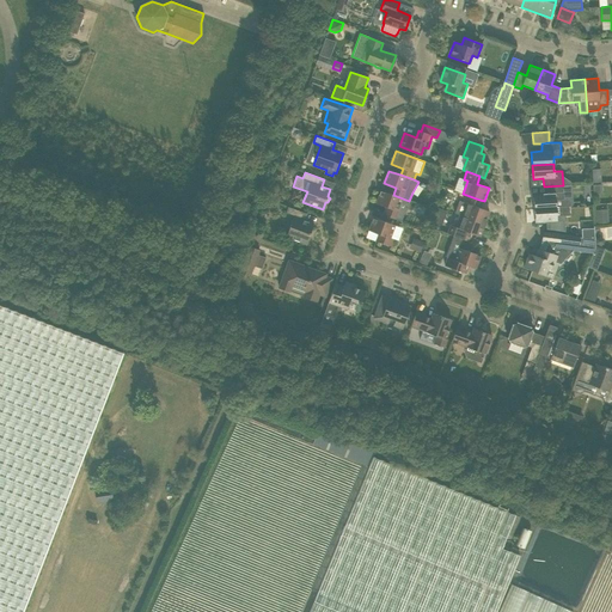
[(534,194),(534,208),(556,207),(570,207),(570,202),(567,199),(563,200),(563,185),(544,187),(544,194),(534,194)]
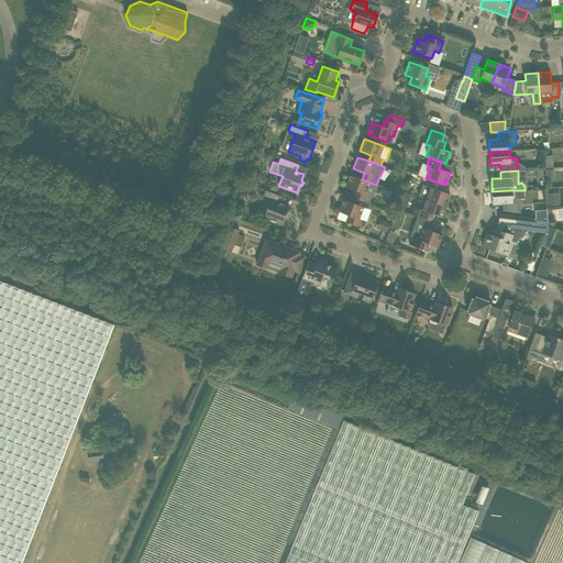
[(354,198),(367,202),(370,203),(372,196),(374,194),(376,189),(376,186),(376,185),(362,179),(351,175),(346,187),(357,191),(354,198)]
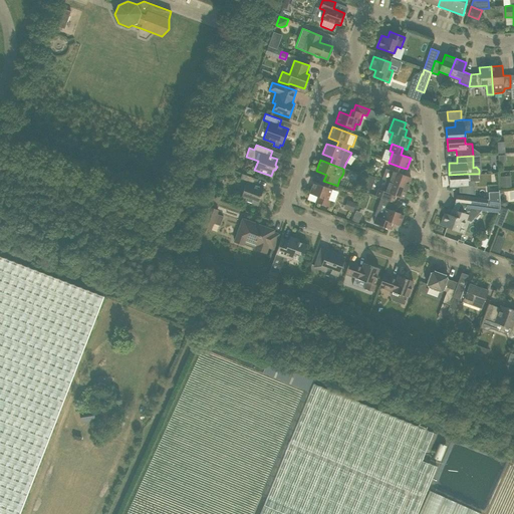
[(401,174),(403,168),(392,164),(390,170),(393,171),(389,182),(408,188),(411,178),(401,174)]
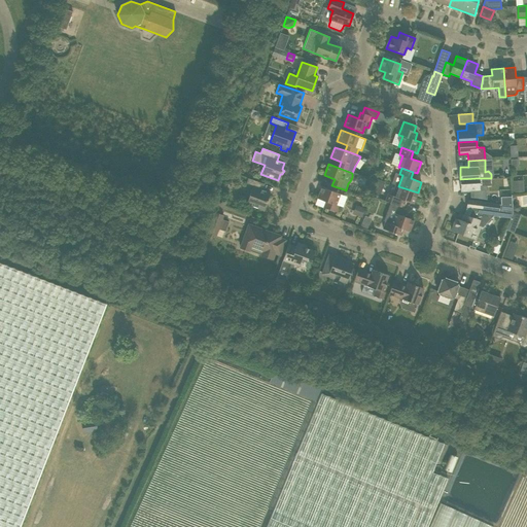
[(246,204),(264,210),(271,192),(261,189),(265,184),(248,178),(246,184),(252,186),(246,204)]
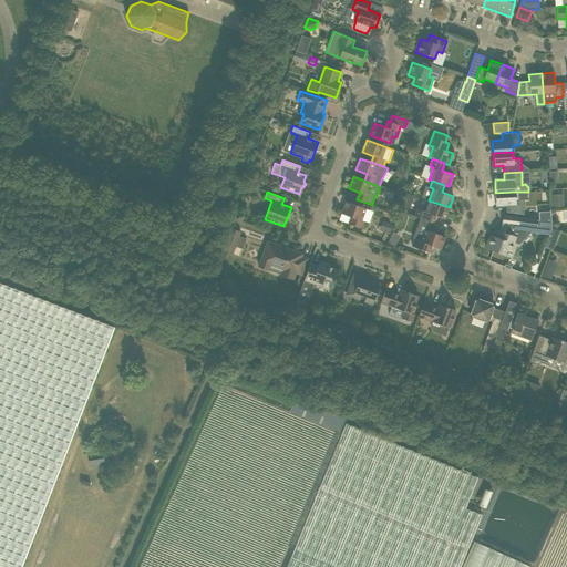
[(516,198),(515,192),(495,193),(496,206),(509,205),(509,213),(524,215),(523,198),(516,198)]
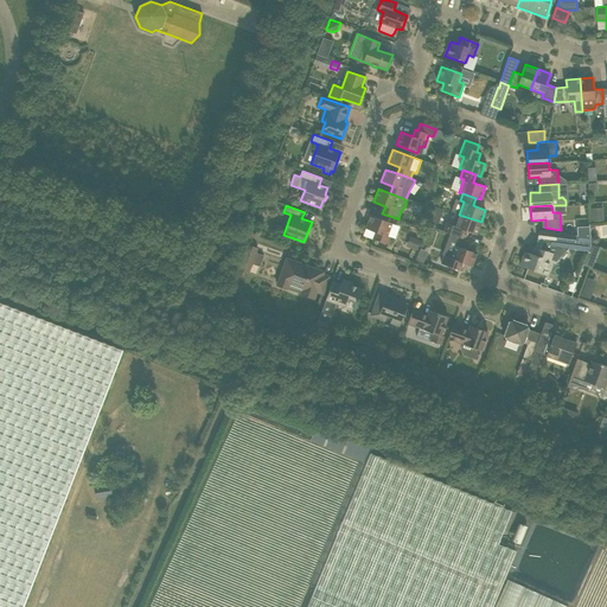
[(590,208),(590,221),(604,221),(604,206),(590,208)]
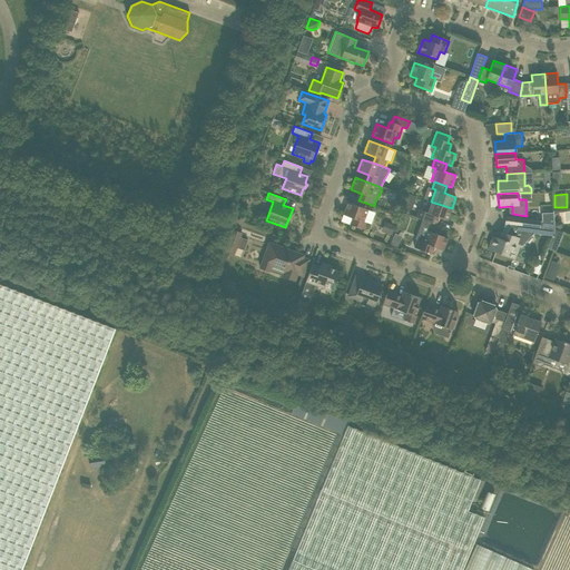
[(448,220),(452,208),(431,202),(429,208),(425,207),(419,209),(416,217),(438,225),(441,218),(448,220)]
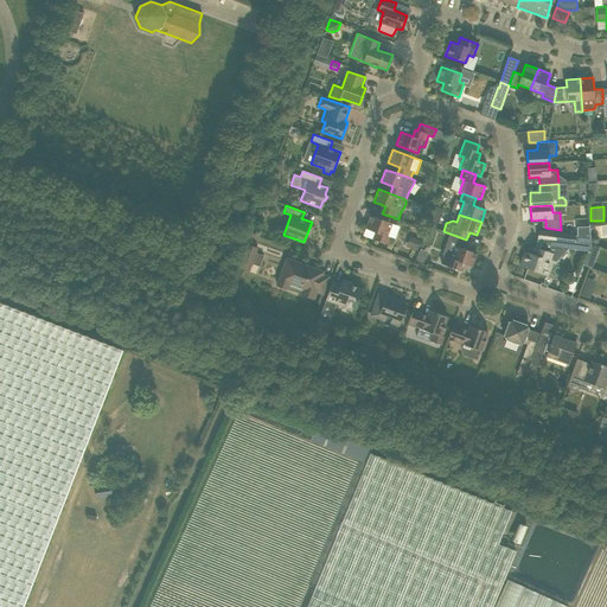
[(389,244),(391,237),(388,236),(391,223),(370,216),(365,229),(378,232),(375,240),(389,244)]
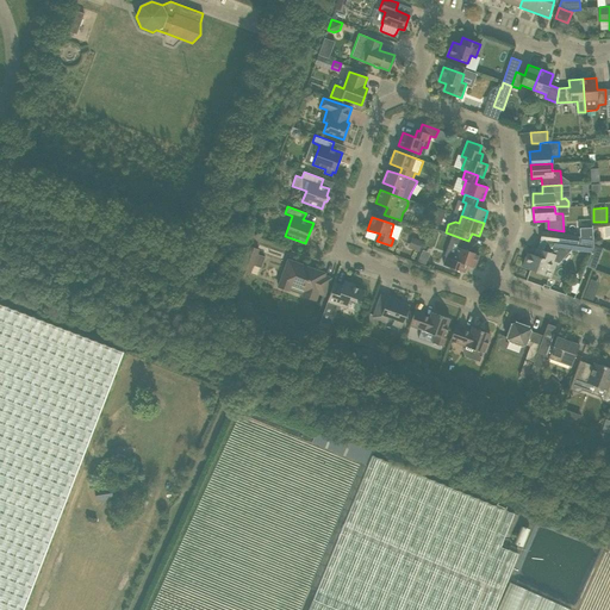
[(442,221),(433,217),(430,226),(437,229),(439,224),(441,225),(442,221)]
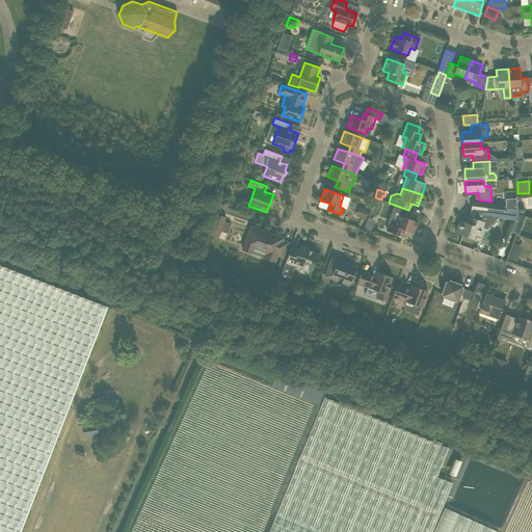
[(504,214),(504,207),(472,203),(472,209),(476,210),(504,214)]
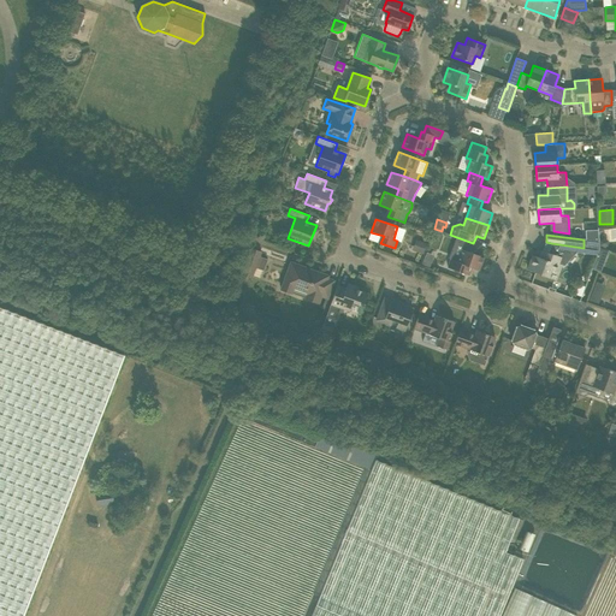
[(415,240),(413,247),(418,248),(416,252),(422,254),(427,244),(415,240)]
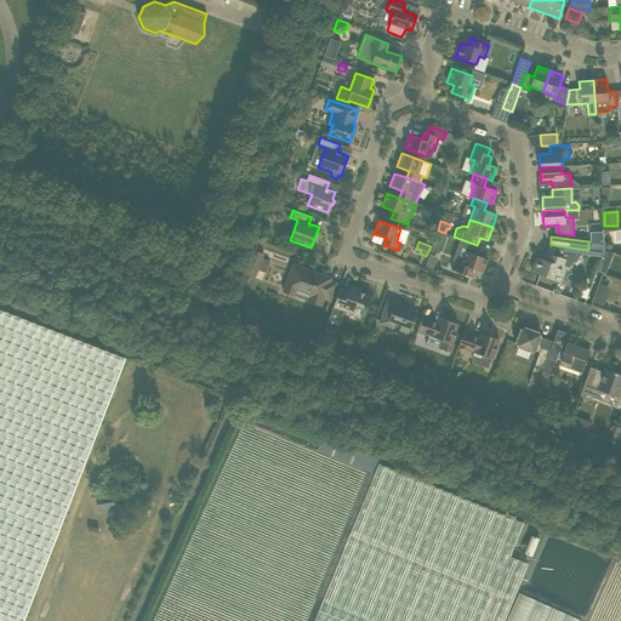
[(604,243),(588,241),(588,250),(556,245),(553,255),(547,252),(543,260),(537,257),(533,272),(553,279),(556,272),(562,273),(564,266),(569,267),(581,254),(602,257),(604,250),(604,243)]
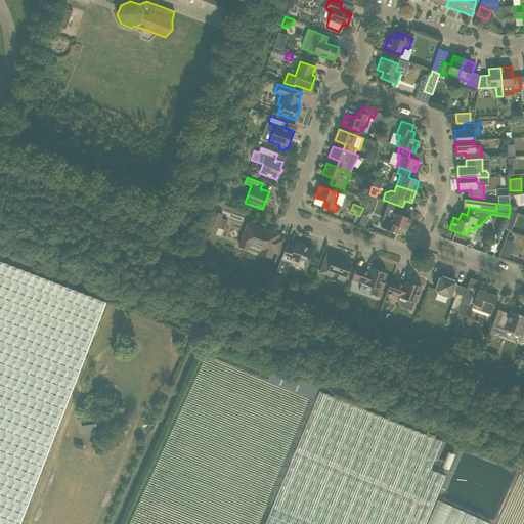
[(223,214),(213,211),(205,233),(214,237),(223,214)]
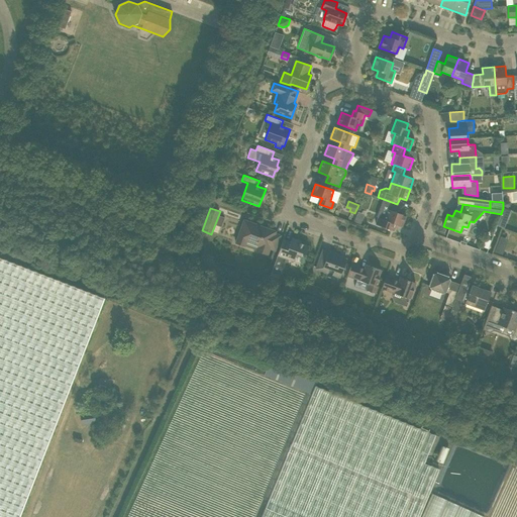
[(376,224),(392,230),(393,231),(396,224),(402,227),(406,216),(388,209),(386,215),(384,214),(379,216),(376,224)]
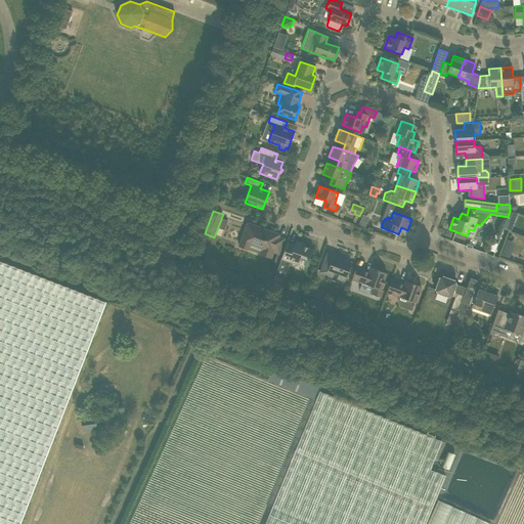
[(248,250),(251,243),(262,247),(260,254),(271,258),(273,252),(278,254),(285,238),(278,236),(279,234),(248,223),(238,247),(248,250)]
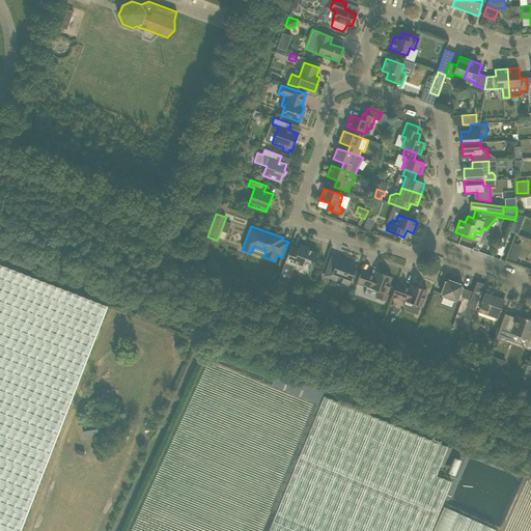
[(299,248),(291,246),(276,286),(284,289),(292,266),(301,269),(304,260),(313,264),(317,252),(316,253),(308,250),(309,247),(305,246),(304,248),(300,247),(299,247),(299,248)]
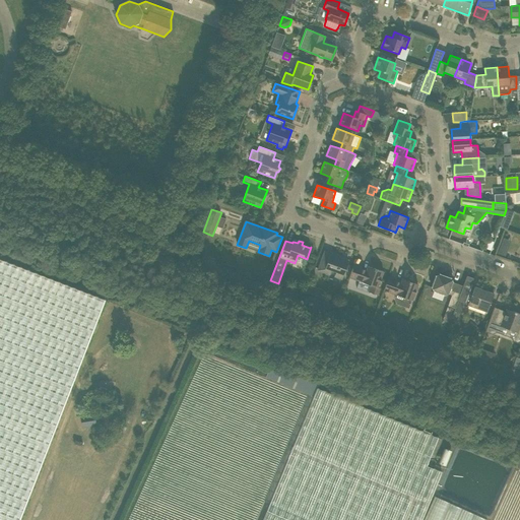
[(331,270),(336,272),(334,276),(342,279),(348,260),(338,257),(339,255),(332,253),(332,255),(330,255),(328,260),(322,258),(318,270),(329,274),(331,270)]
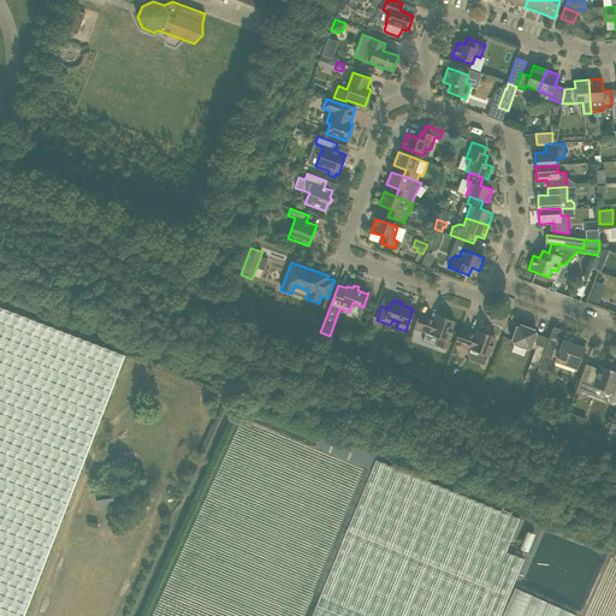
[(23,615),(124,355),(0,307),(0,615),(23,615)]
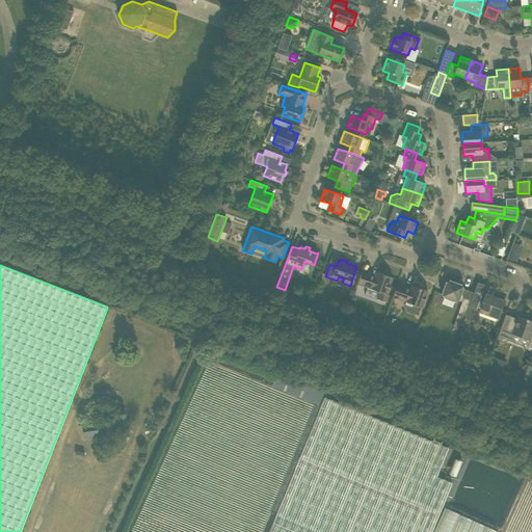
[(363,271),(357,284),(379,292),(376,299),(387,302),(390,295),(387,294),(392,277),(376,272),(375,275),(363,271)]
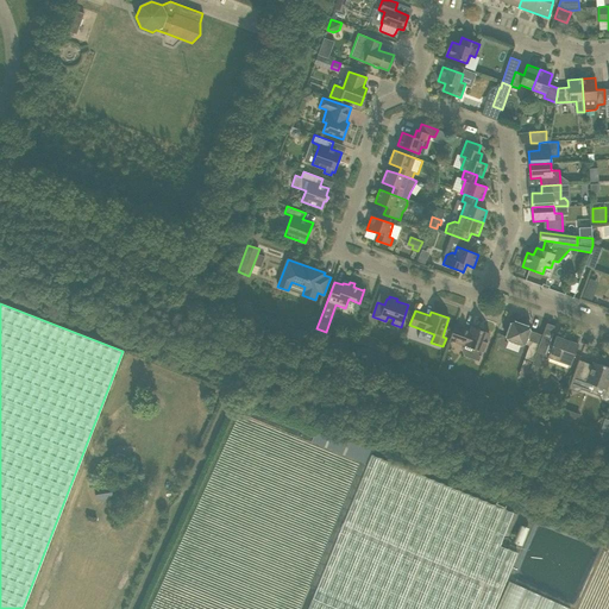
[(525,358),(533,360),(542,336),(531,331),(531,330),(528,326),(515,320),(509,324),(506,336),(507,341),(520,345),(525,344),(529,345),(525,358)]
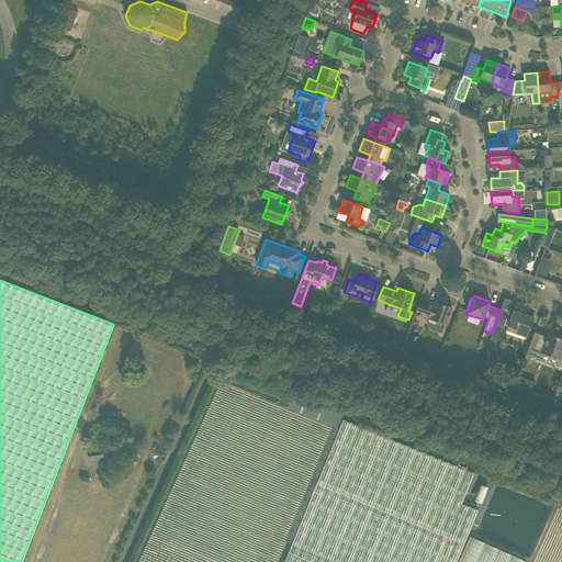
[(445,325),(451,307),(435,301),(434,305),(419,300),(415,314),(445,325)]
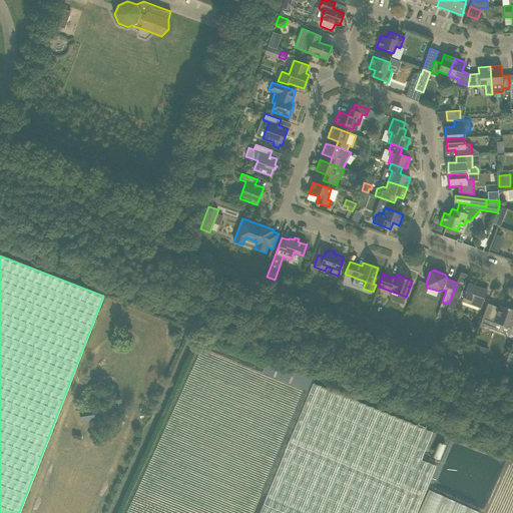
[(311,286),(309,283),(305,281),(302,289),(309,291),(311,286)]
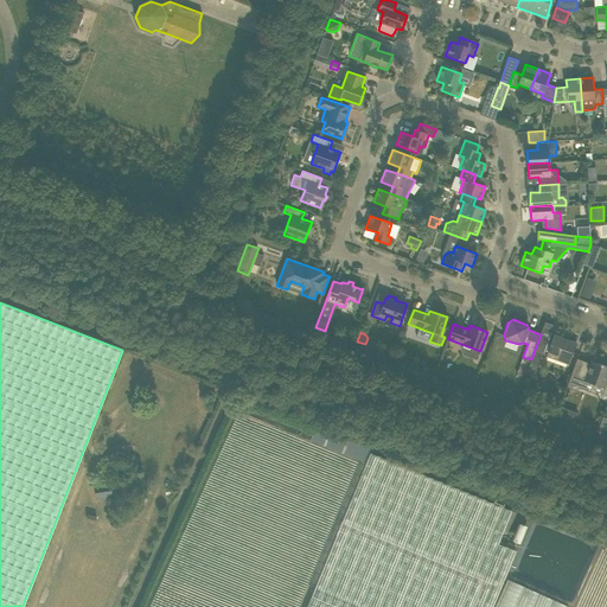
[(548,338),(541,334),(531,359),(526,371),(535,374),(542,353),(543,353),(543,352),(544,353),(544,352),(548,352),(545,357),(568,365),(576,343),(554,334),(554,336),(550,334),(551,332),(550,332),(548,338)]
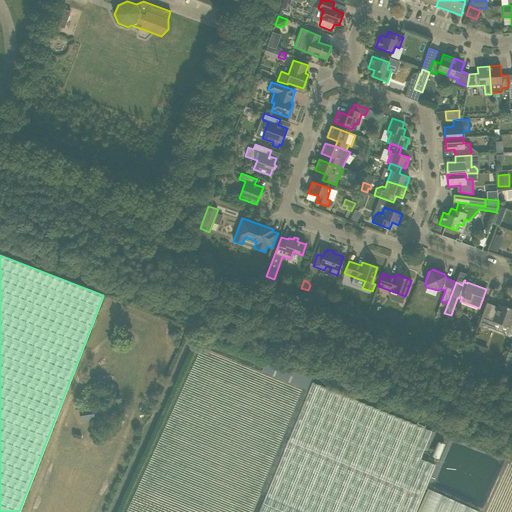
[(494,317),(488,315),(484,326),(492,328),(494,322),(509,327),(505,336),(511,338),(511,337),(511,308),(499,304),(494,317)]
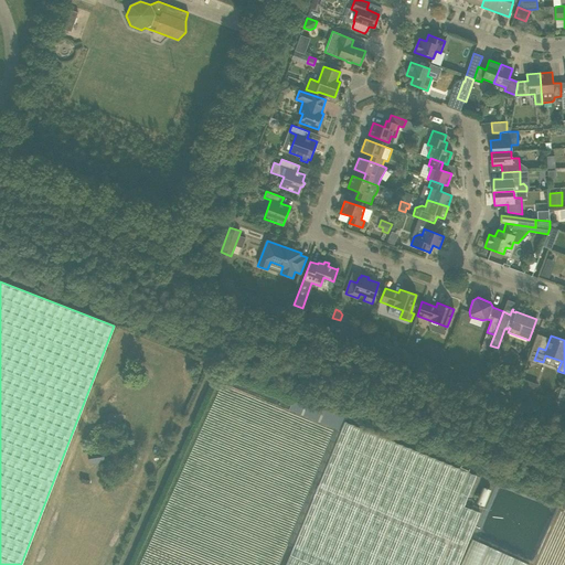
[(526,388),(529,382),(521,379),(518,386),(526,388)]
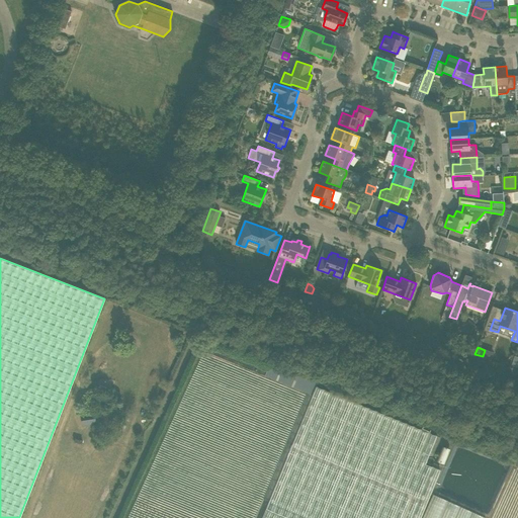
[(318,379),(269,361),(265,373),(313,393),(315,386),(318,379)]
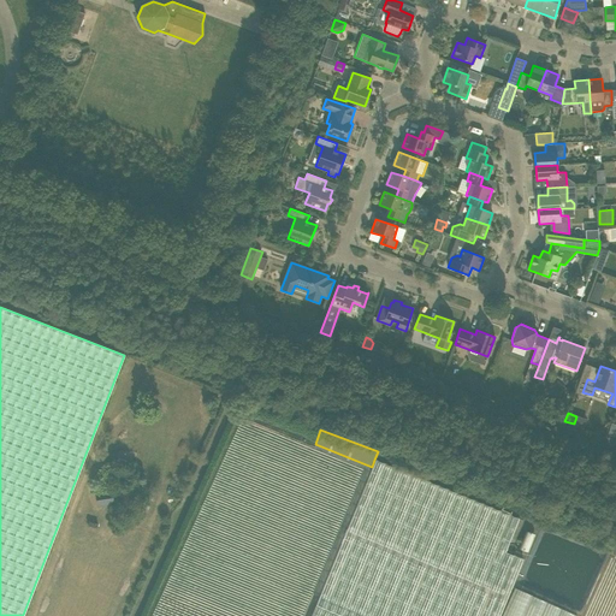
[(314,606),(315,608),(312,615),(498,615),(523,560),(505,552),(517,517),(374,460),(372,467),(314,606)]
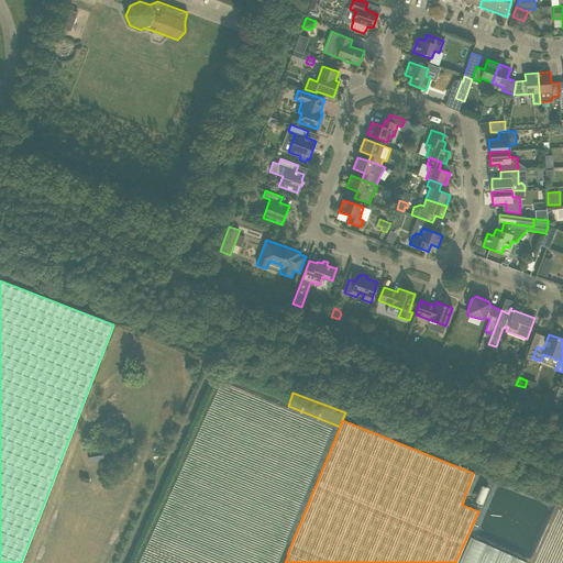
[(101,449),(87,452),(89,462),(103,459),(101,449)]
